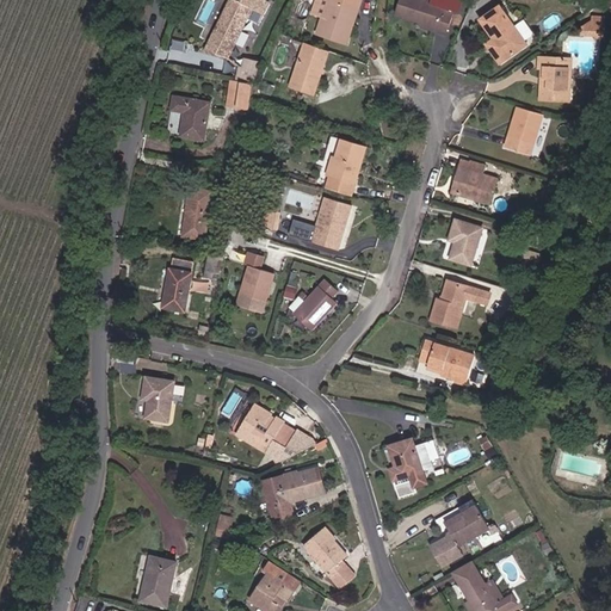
[(316,0),(314,8),(322,12),(327,14),(332,0),(316,0)]
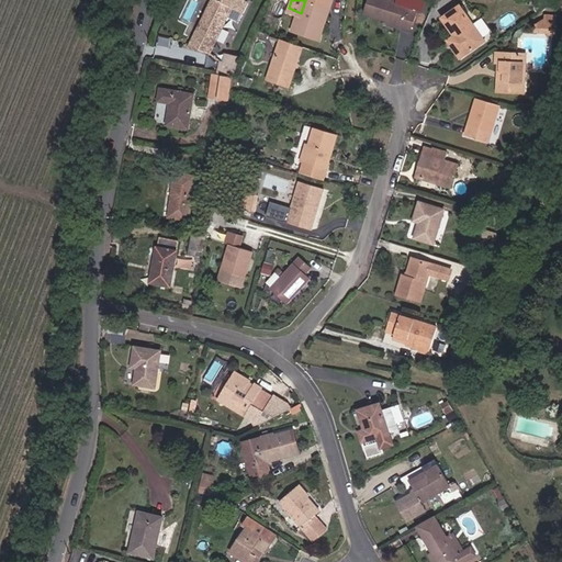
[(329,0),(305,0),(301,13),(296,11),(291,27),(317,37),(329,6),(328,6),(329,0)]
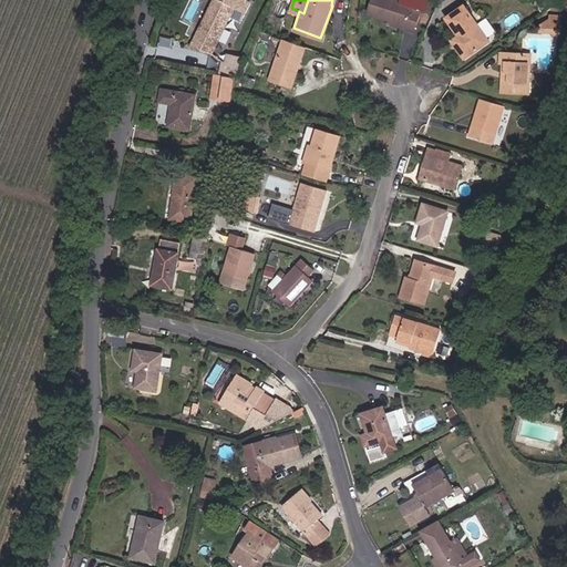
[(369,0),(369,11),(415,14),(415,0),(369,0)]
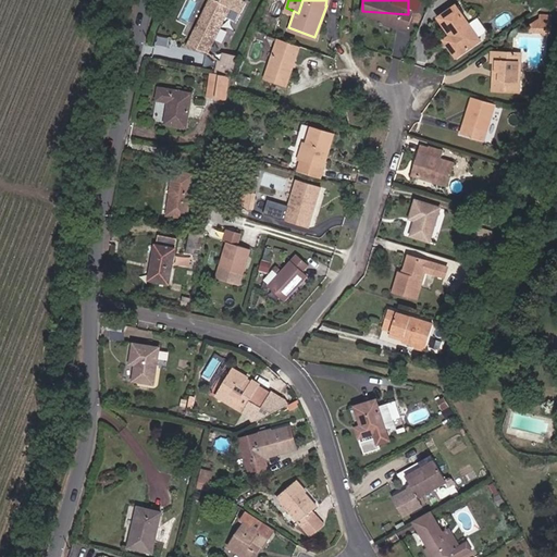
[(233,23),(235,16),(207,5),(203,15),(198,14),(185,46),(196,50),(200,39),(209,42),(217,24),(227,28),(230,22),(233,23)]
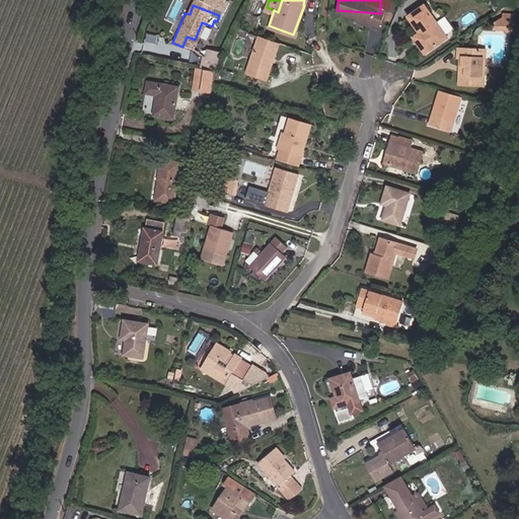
[(425,40),(420,44),(426,54),(450,39),(428,6),(412,16),(421,33),(425,40)]
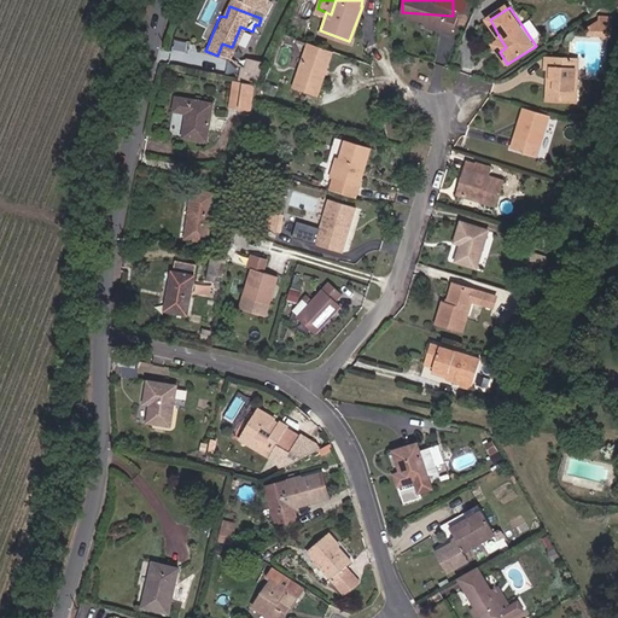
[(536,42),(543,38),(531,19),(524,24),(536,42)]
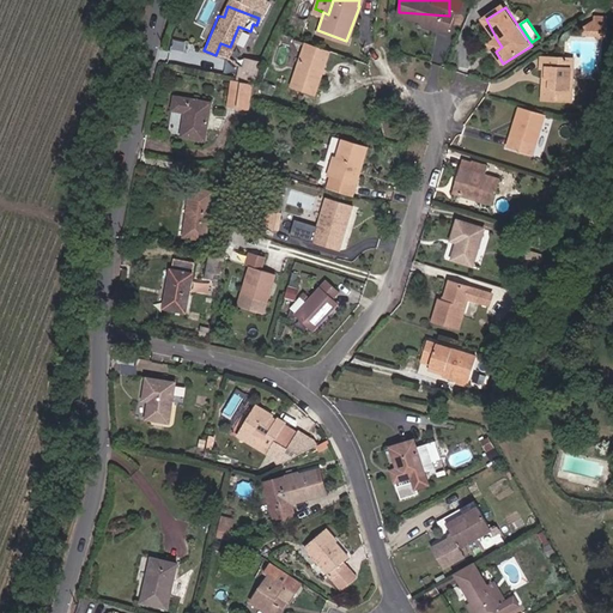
[(184,50),(187,41),(176,40),(175,49),(184,50)]
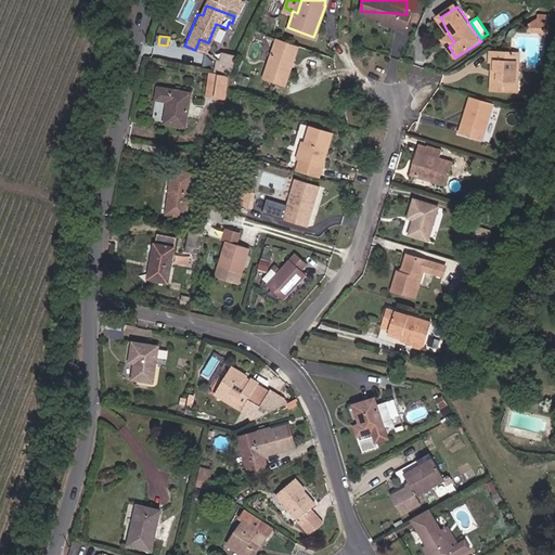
[(443,39),(449,47),(454,42),(450,36),(443,39)]
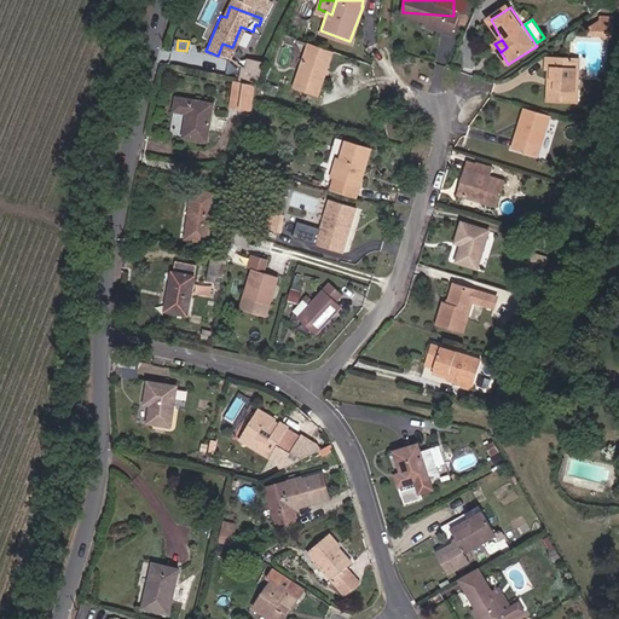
[(334,50),(310,41),(294,86),(318,94),(334,50)]
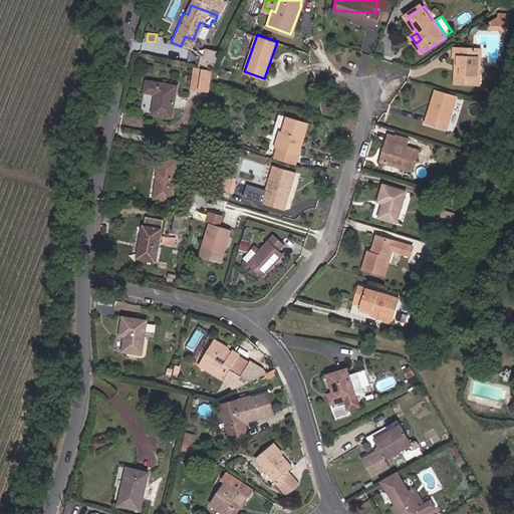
[(185,36),(181,46),(189,50),(193,39),(185,36)]
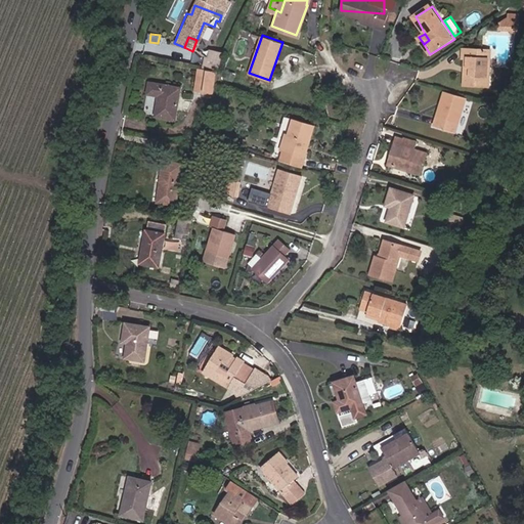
[(216,63),(221,55),(204,52),(202,59),(216,63)]
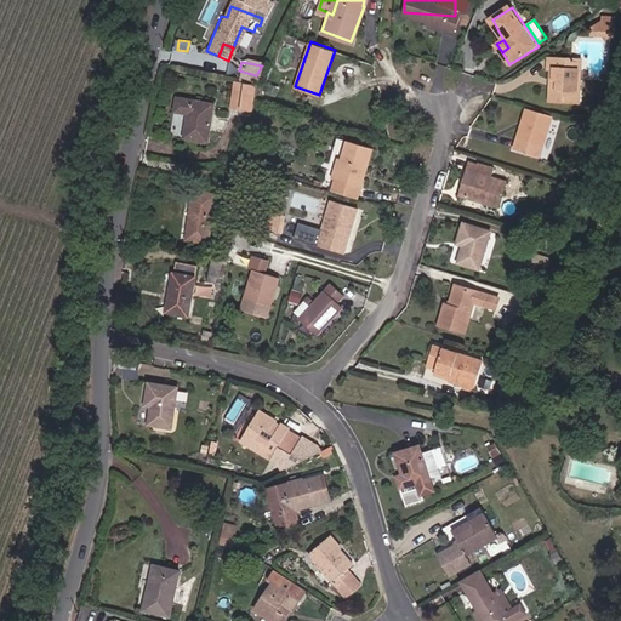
[(579,66),(547,62),(547,70),(551,70),(550,80),(547,104),(575,106),(579,66)]
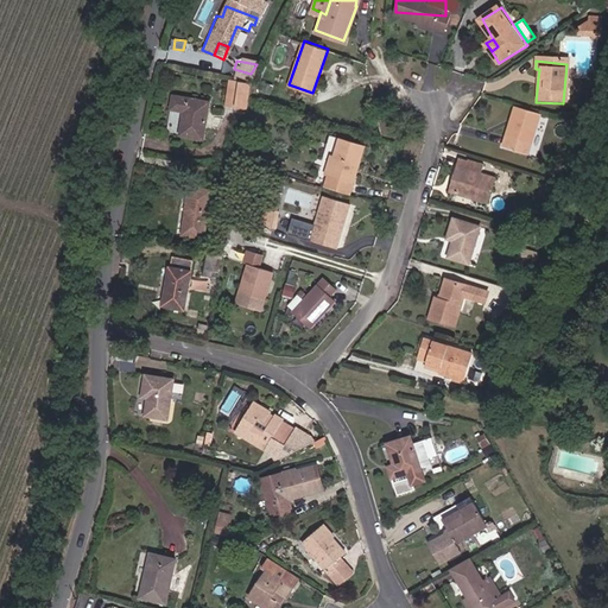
[(246,103),(248,80),(228,76),(225,101),(246,103)]
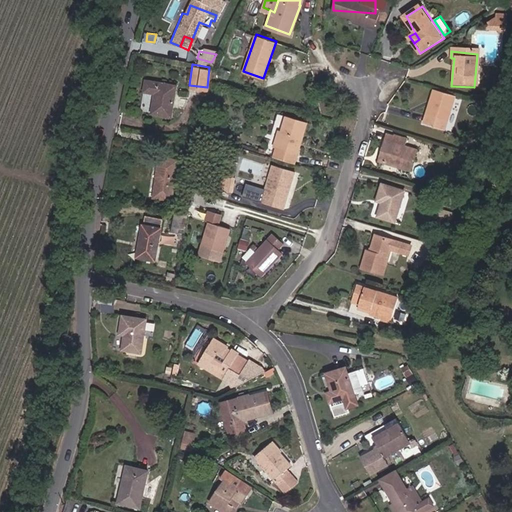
[(174,83),(144,79),(143,89),(154,90),(152,111),(171,114),(174,83)]
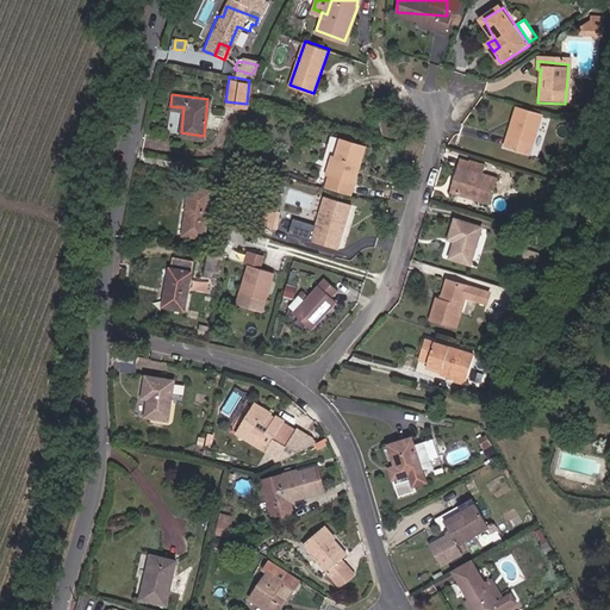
[(541,114),(517,107),(503,148),(527,155),(541,114)]
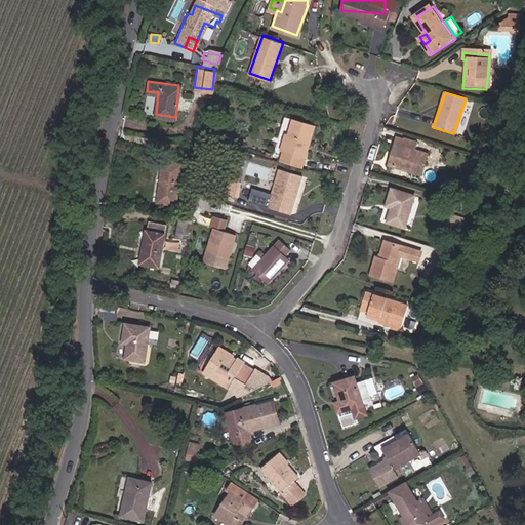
[(294,118),(281,158),(304,166),(316,124),(294,118)]
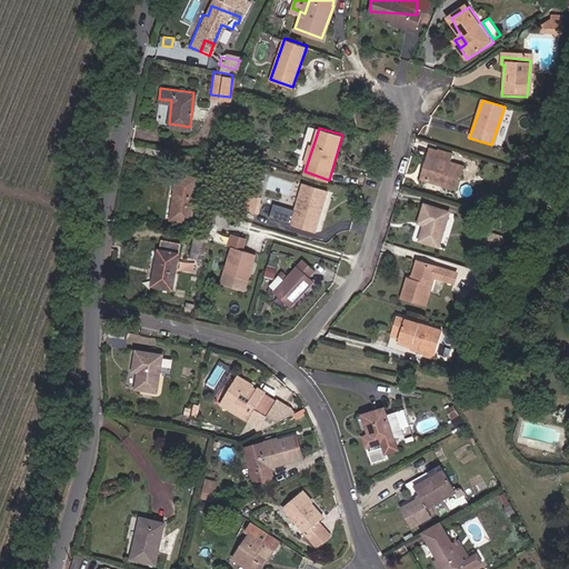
[(451,156),(431,149),(422,179),(457,191),(463,169),(449,163),(451,156)]
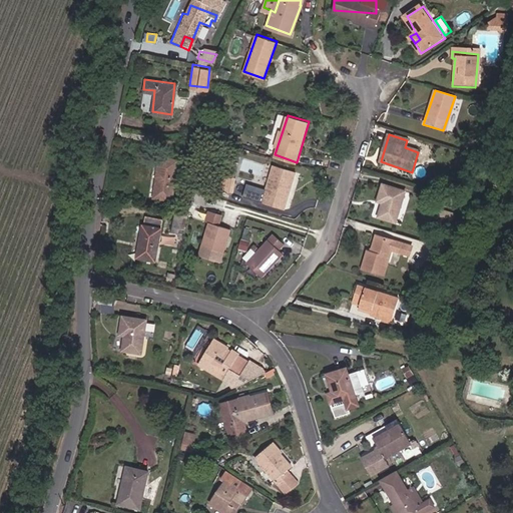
[(186,150),(198,152),(201,139),(189,136),(186,150)]
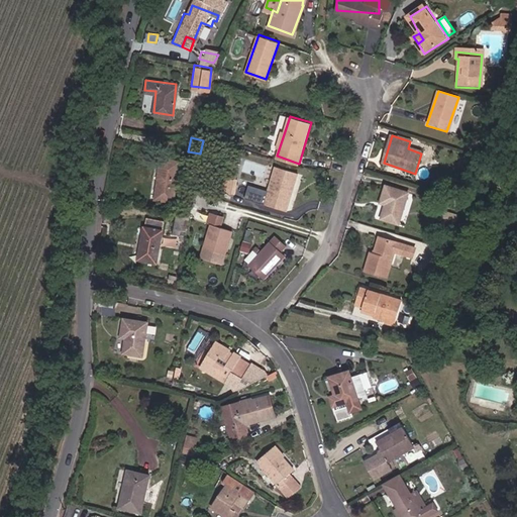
[(183,161),(165,157),(157,194),(176,198),(183,161)]
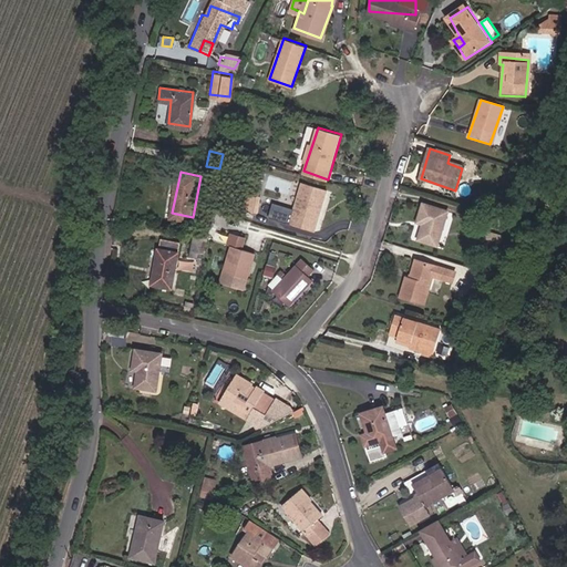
[(327,189),(303,182),(289,223),(312,230),(319,210),(317,210),(319,206),(321,207),(327,189)]
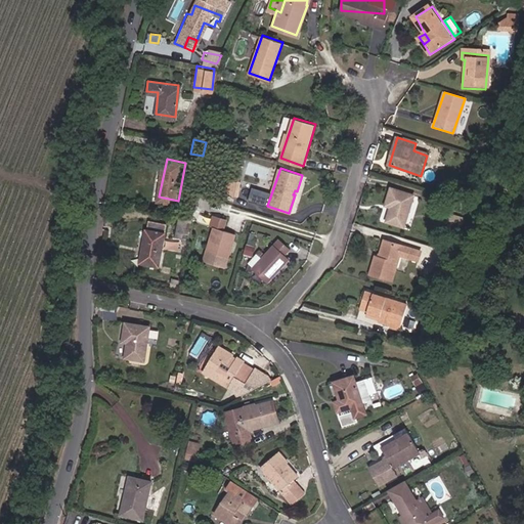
[(416,195),(394,189),(389,205),(394,207),(388,222),(404,227),(409,213),(416,195)]
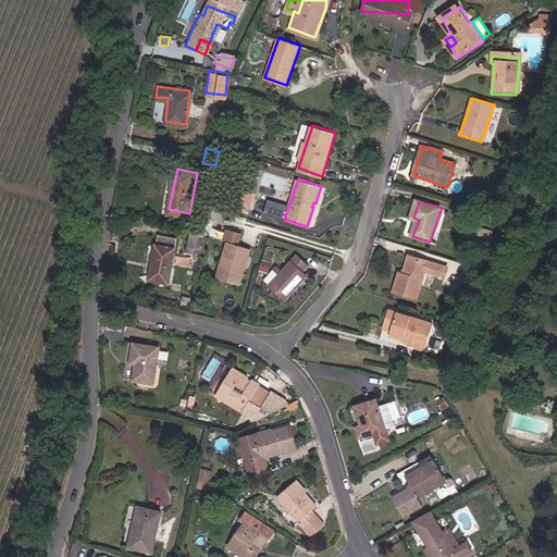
[(405,233),(410,235),(415,221),(410,220),(405,233)]
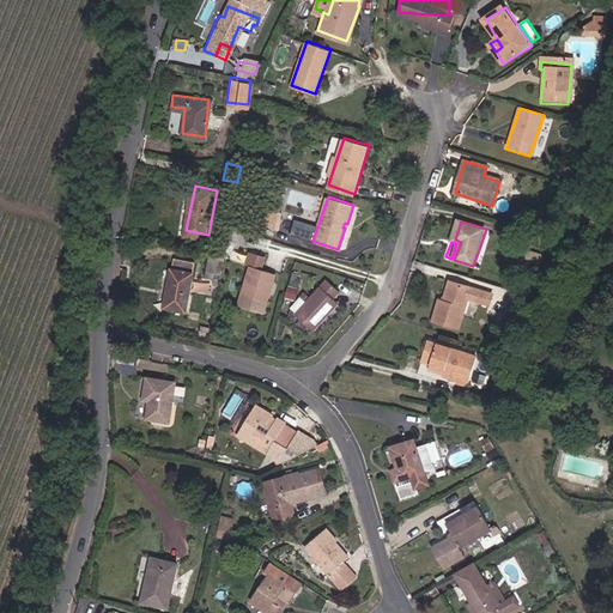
[(223,274),(226,250),(211,247),(206,272),(223,274)]
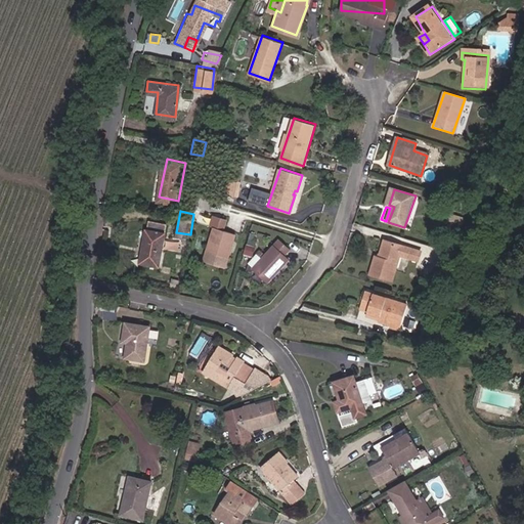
[(157,261),(165,220),(148,217),(142,259),(157,261)]
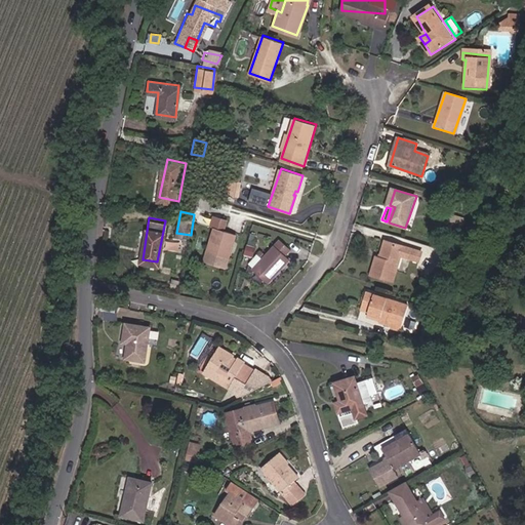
[(235,235),(215,228),(208,250),(228,257),(235,235)]
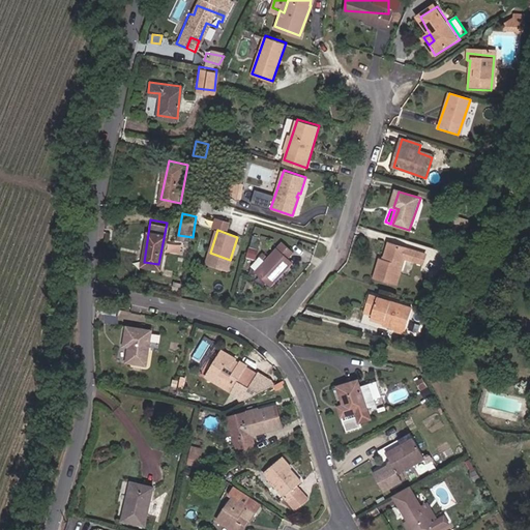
[(274,273),(277,276),(291,262),(286,257),(293,249),(281,239),(255,267),(268,281),(274,273)]
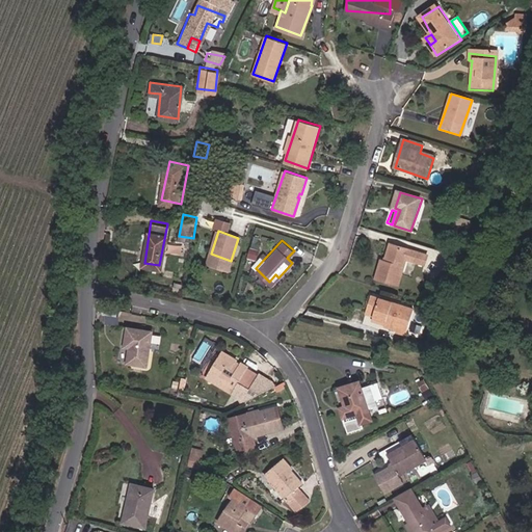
[(392,242),(386,261),(381,260),(376,276),(399,285),(407,259),(426,264),(428,256),(392,242)]
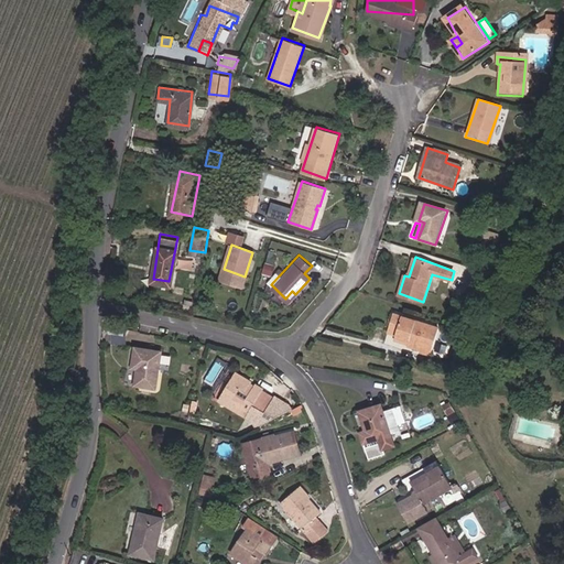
[(292,291),(285,299),(288,302),(295,294),(292,291)]
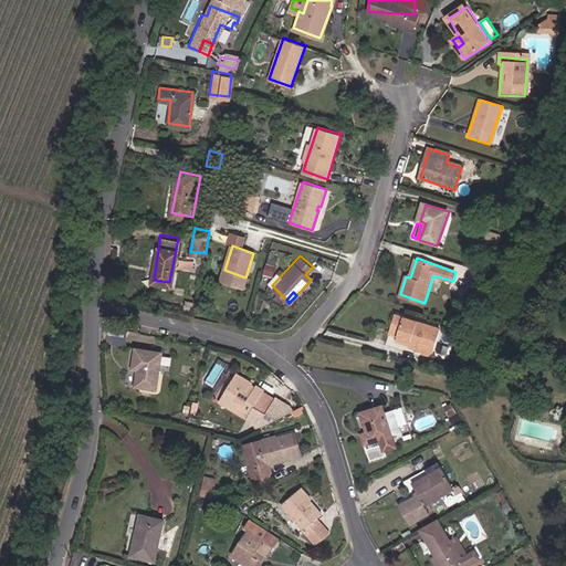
[(249,299),(234,295),(232,303),(230,303),(228,311),(243,315),(249,299)]
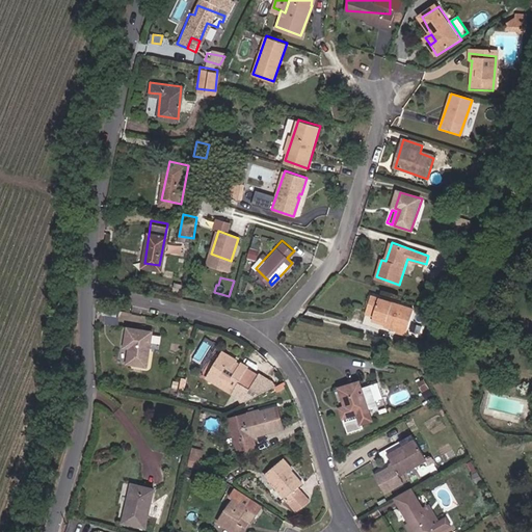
[(372,296),(368,310),(376,313),(374,318),(386,321),(384,324),(395,327),(405,330),(413,310),(372,296)]
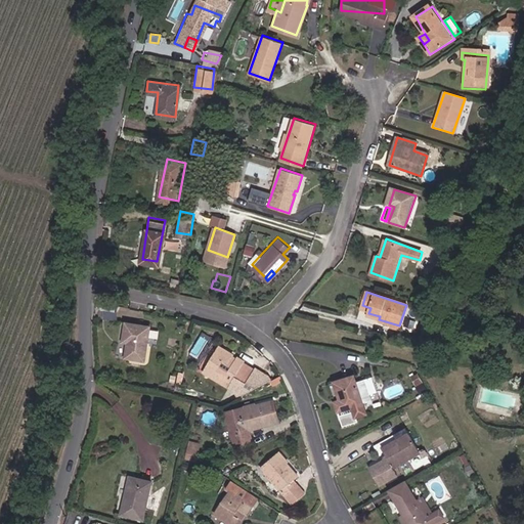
[(148,325),(128,322),(125,340),(129,341),(126,356),(143,359),(148,325)]
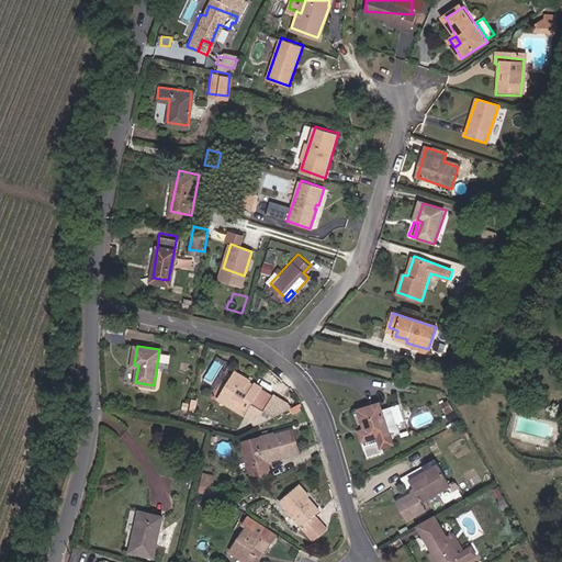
[(235,371),(218,398),(246,415),(254,404),(265,411),(273,397),(261,390),(262,389),(235,371)]
